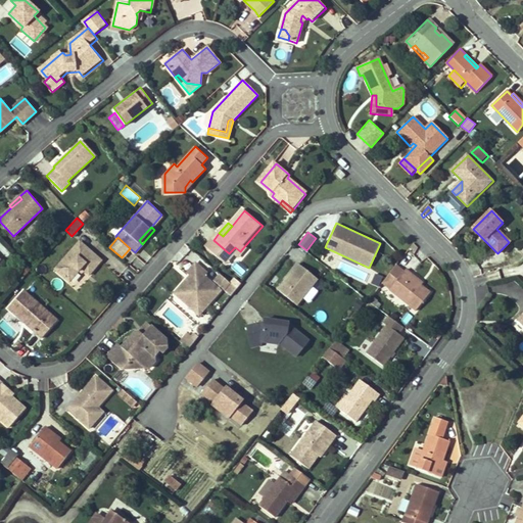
[(81,267),(85,270),(89,274),(102,259),(81,240),(55,268),(68,281),(79,271),(81,267)]
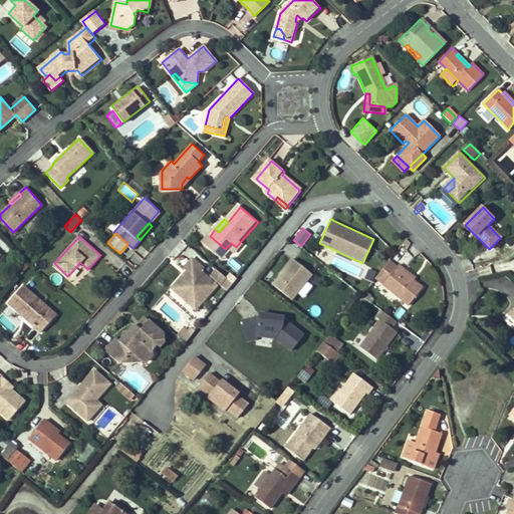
[(210,236),(203,243),(218,257),(225,249),(210,236)]
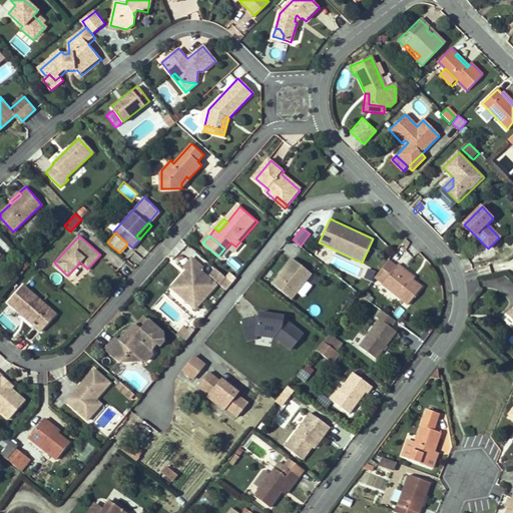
[(230,242),(224,248),(229,253),(235,246),(230,242)]
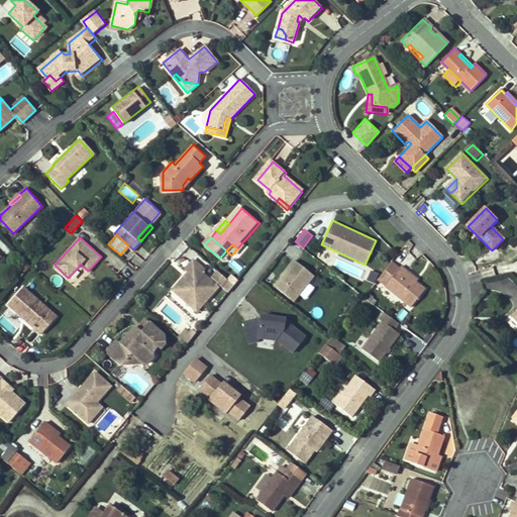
[(226,250),(219,259),(224,263),(231,255),(226,250)]
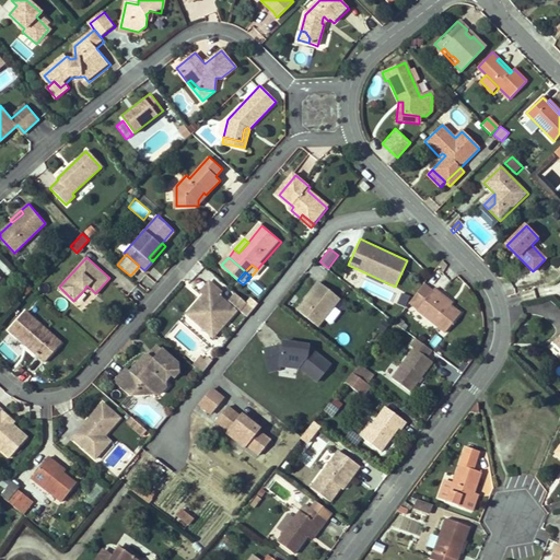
[(319,326),(324,319),(329,323),(345,300),(316,280),(295,311),(319,326)]
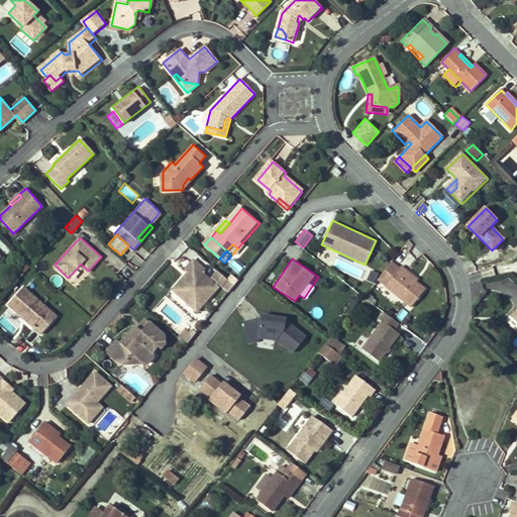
[(183,286),(176,294),(191,307),(197,313),(204,305),(218,289),(203,274),(205,271),(195,262),(186,271),(187,273),(191,277),(188,281),(182,280),(183,286)]
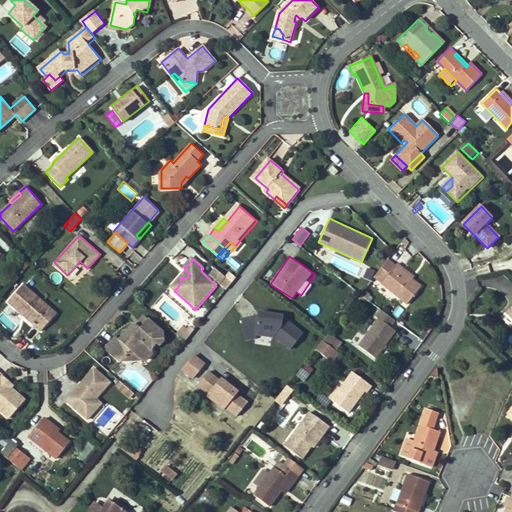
[(384,281),(396,265),(388,259),(376,275),(384,281)]
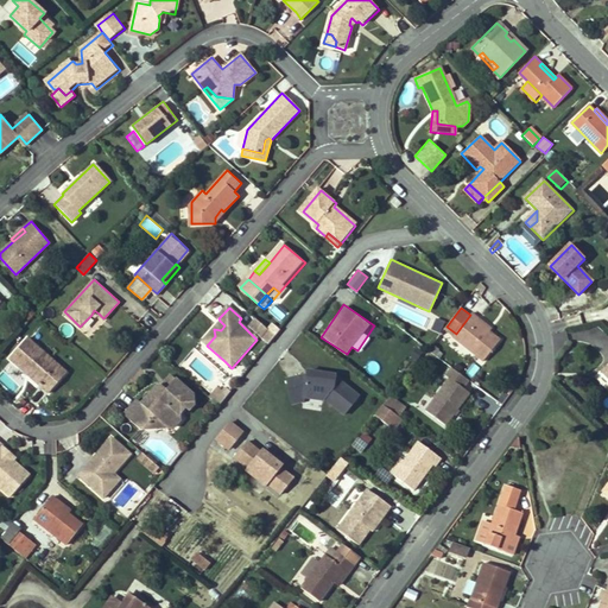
[(30,321),(36,314),(31,309),(24,316),(30,321)]
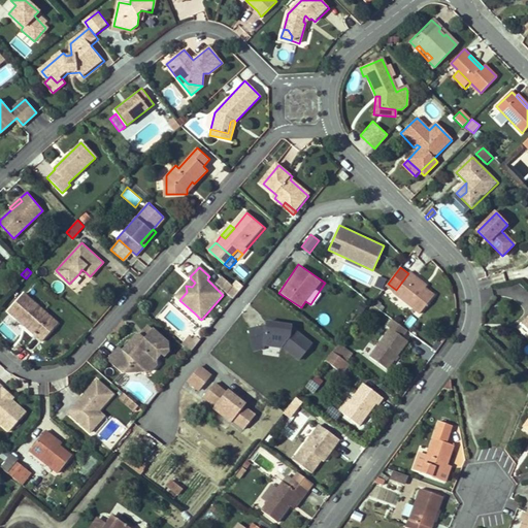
[(426,287),(416,279),(418,277),(410,271),(408,273),(396,290),(395,291),(421,312),(435,295),(426,287)]
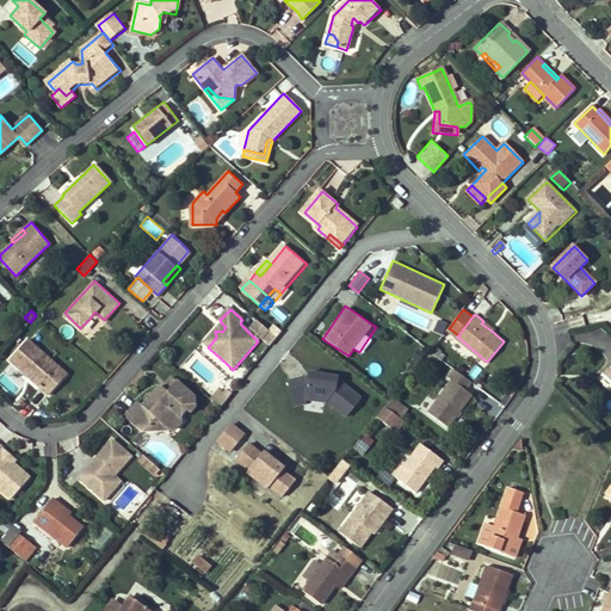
[(437,320),(434,332),(444,334),(446,321),(437,320)]
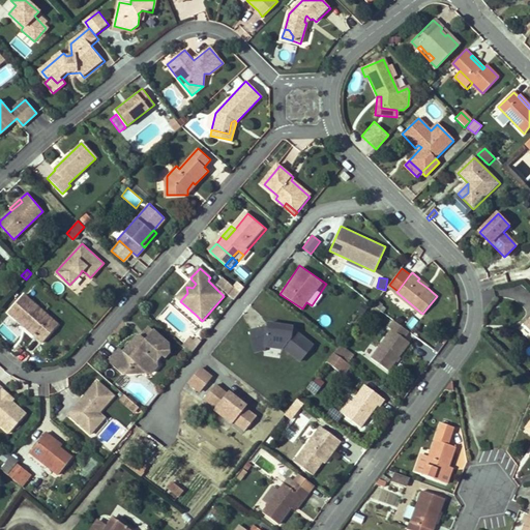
[(227,294),(234,302),(240,294),(233,288),(225,280),(218,287),(227,294)]
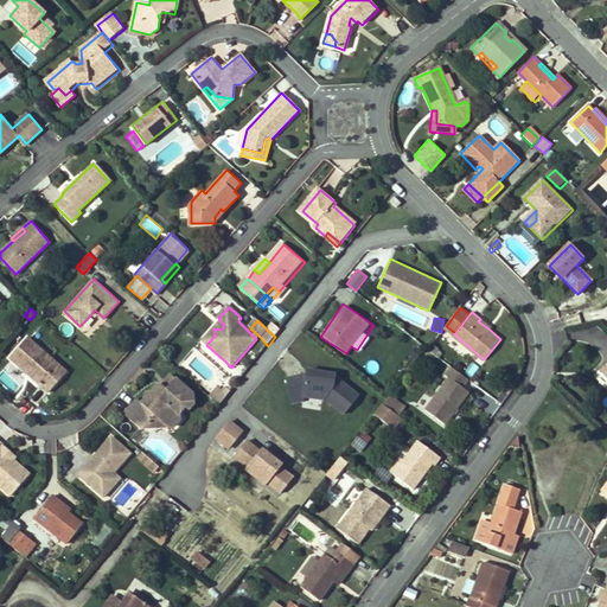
[(267,330),(275,337),(280,332),(272,324),(267,330)]
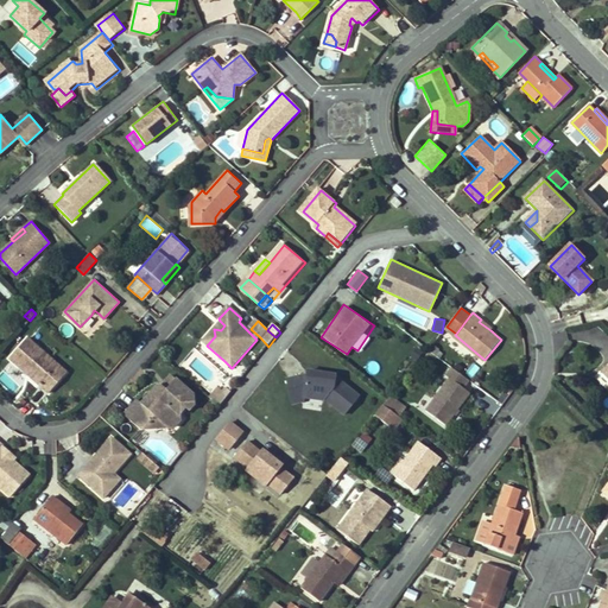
[(215,336),(214,329),(203,341),(207,346),(215,336)]
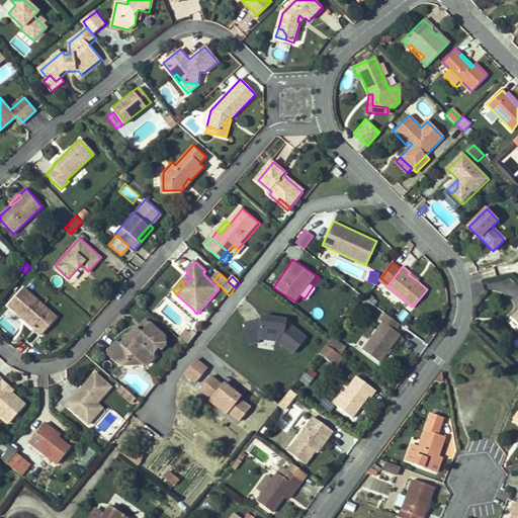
[(8,304),(41,334),(57,317),(23,286),(8,304)]
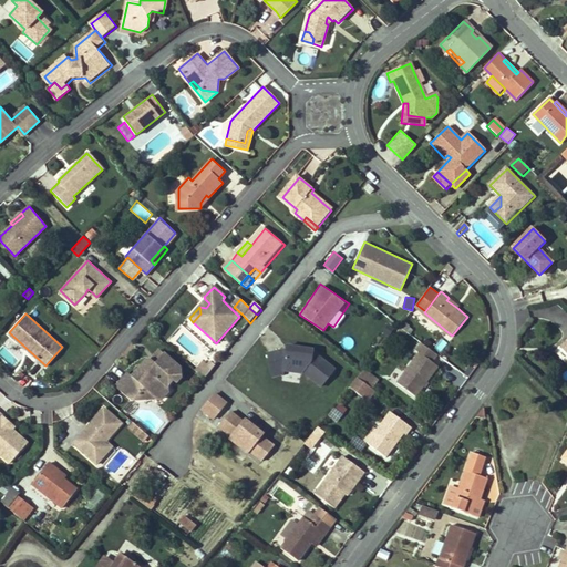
[(433,360),(437,354),(422,342),(416,349),(421,352),(399,382),(416,395),(440,366),(433,360)]
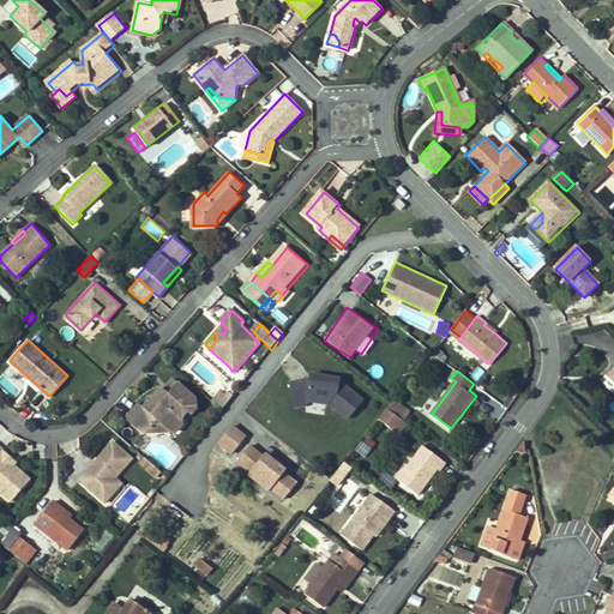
[(341,381),(339,377),(311,373),(290,381),(283,396),(305,410),(314,397),(349,421),(363,398),(341,381)]
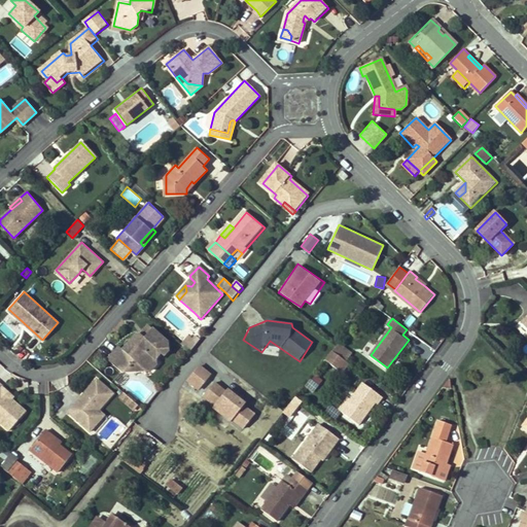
[(151,329),(143,339),(139,336),(136,336),(123,351),(119,348),(108,360),(120,373),(127,372),(133,365),(138,364),(145,372),(147,372),(151,371),(155,366),(155,365),(155,362),(155,359),(152,357),(157,351),(164,356),(168,352),(167,343),(151,329)]
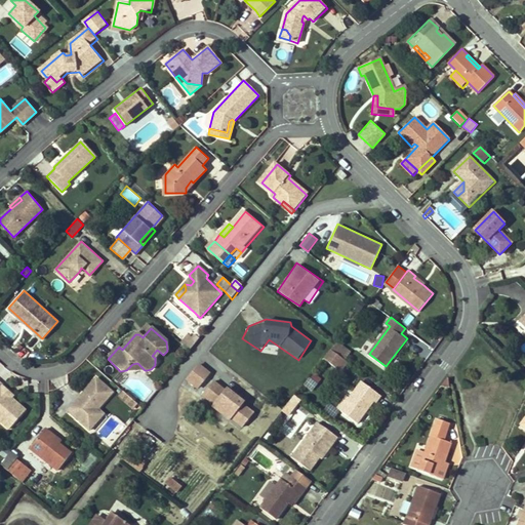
[(183,345),(190,351),(197,342),(193,339),(190,336),(183,345)]
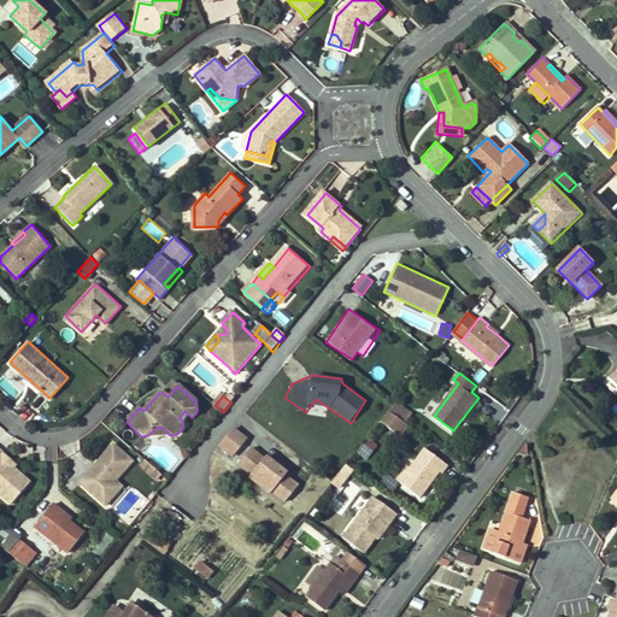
[(412,415),(397,403),(389,411),(406,423),(412,415)]
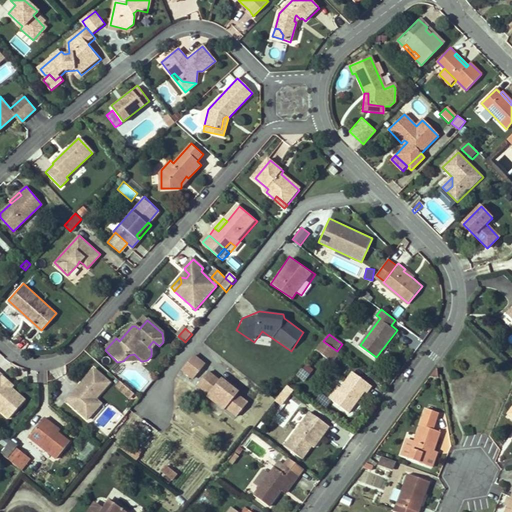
[(337,351),(323,341),(317,350),(330,360),(337,351)]
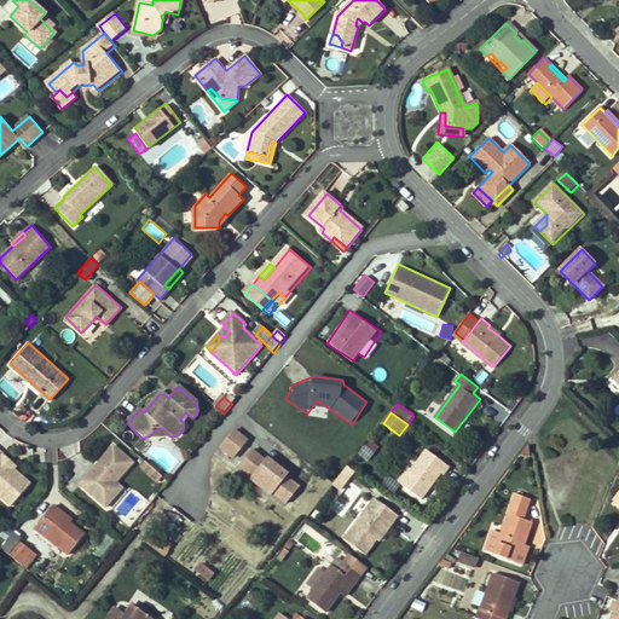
[(232,460),(249,438),(235,427),(218,447),(232,460)]
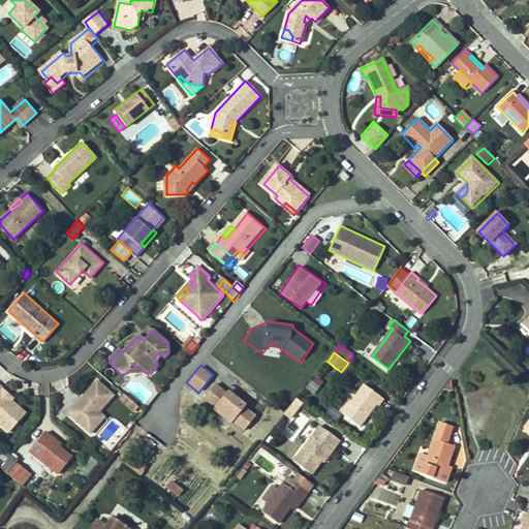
[(316,377),(308,389),(315,394),(322,381),(316,377)]
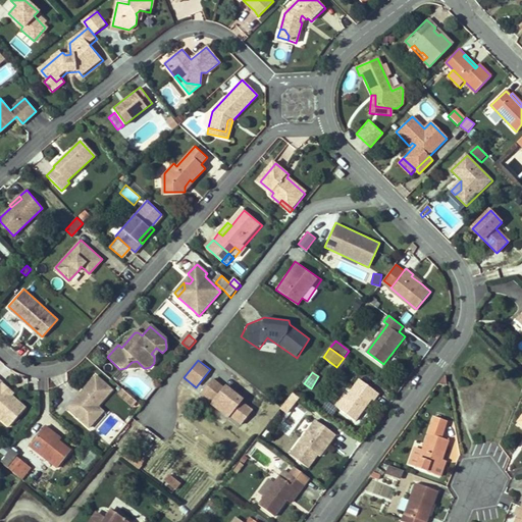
[(95,421),(90,416),(98,407),(111,390),(95,376),(66,408),(89,428),(95,421)]
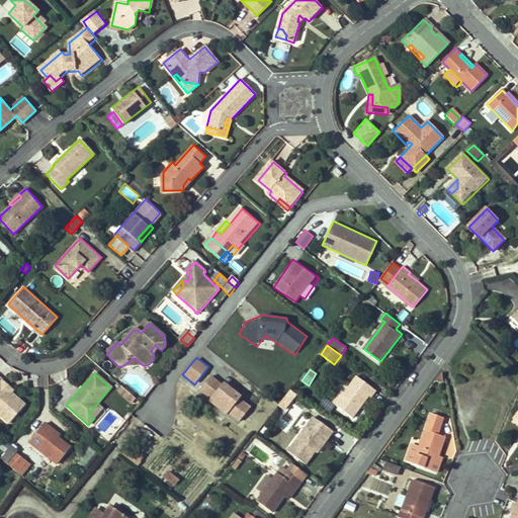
[(210,373),(196,393),(239,423),(253,404),(210,373)]
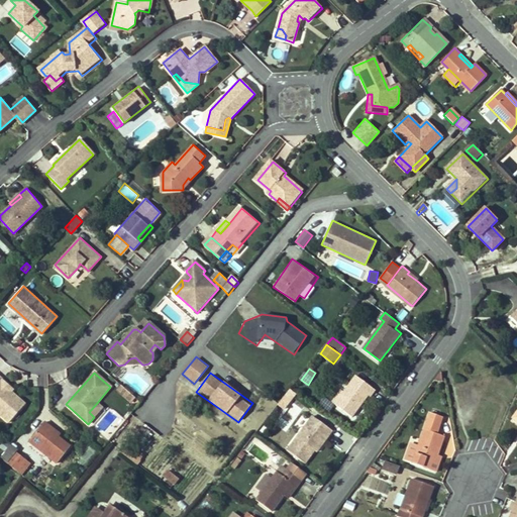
[(442,383),(441,374),(433,383),(442,383)]
